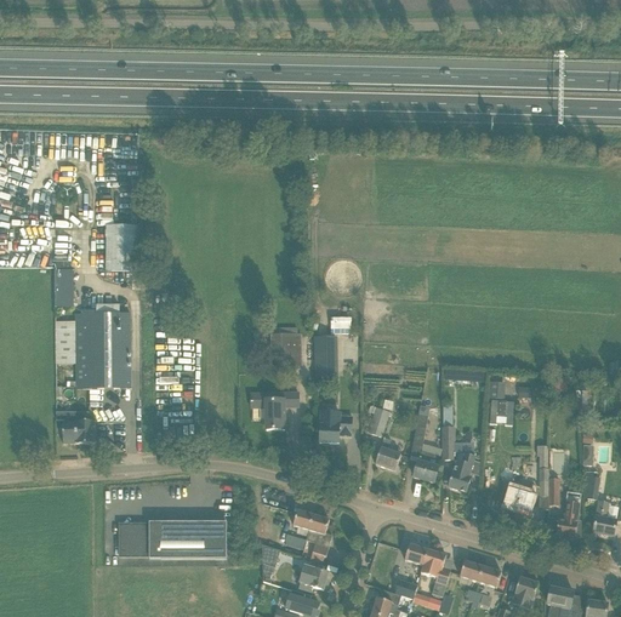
[(107,232),(106,269),(138,269),(140,233),(107,232)]
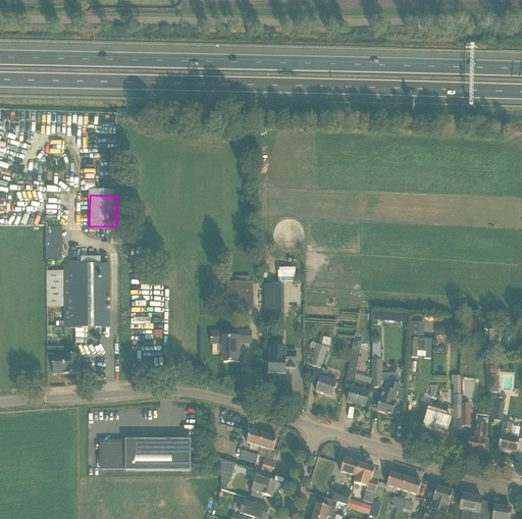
[(46,239),(46,255),(61,255),(61,223),(46,223),(46,239)]
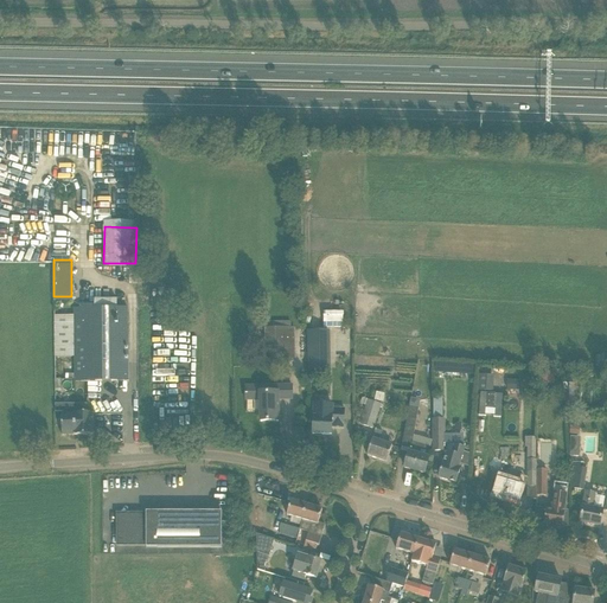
[(74,305),(74,313),(56,313),(57,353),(74,353),(74,378),(128,378),(128,366),(127,305),(117,305),(110,305),(74,305)]
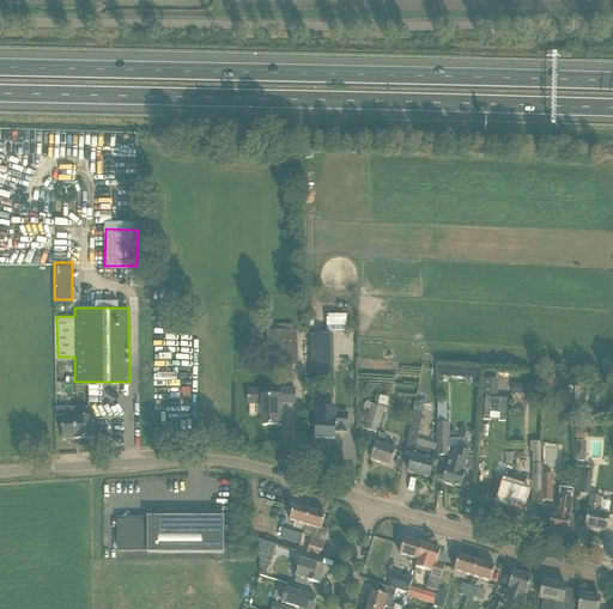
[(327,310),(326,327),(346,327),(347,310),(327,310)]
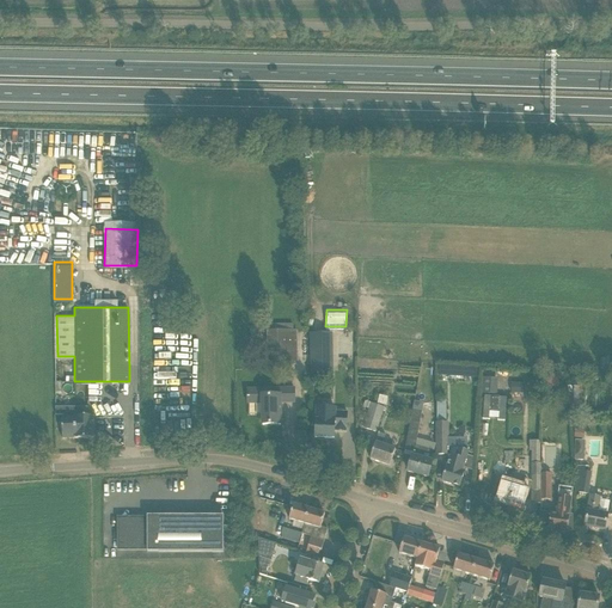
[(270,327),(267,327),(268,358),(298,358),(298,326),(297,326),(297,320),(270,320),(270,327)]
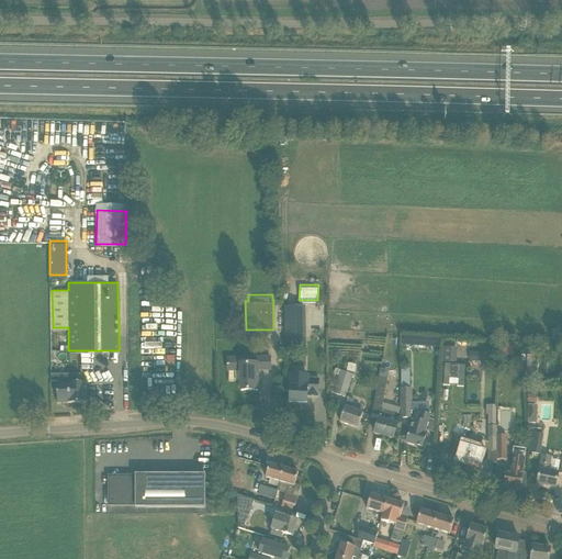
[(287,339),(305,339),(304,303),(285,303),(287,339)]
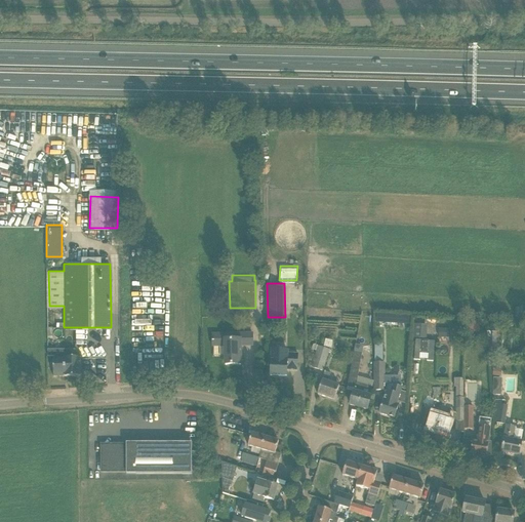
[(292,299),(303,299),(303,287),(291,287),(292,299)]
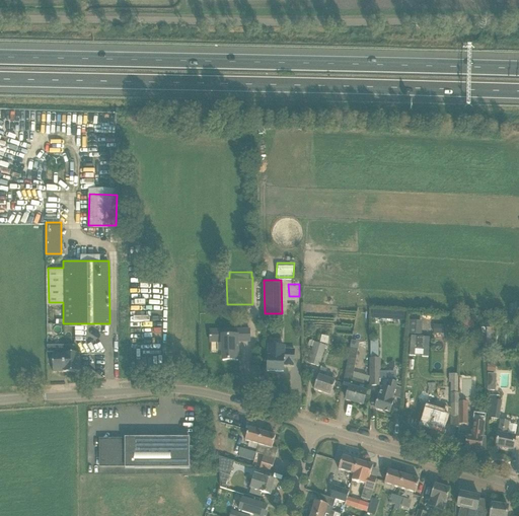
[(421,333),(422,318),(409,317),(408,332),(421,333)]
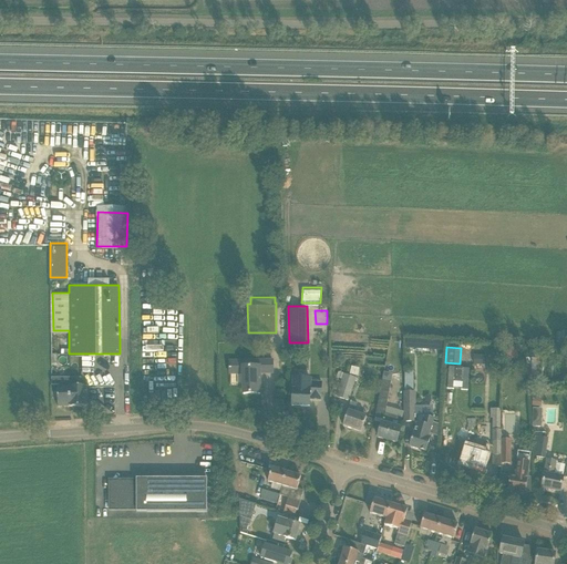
[(474,352),(473,361),(485,361),(486,352),(474,352)]
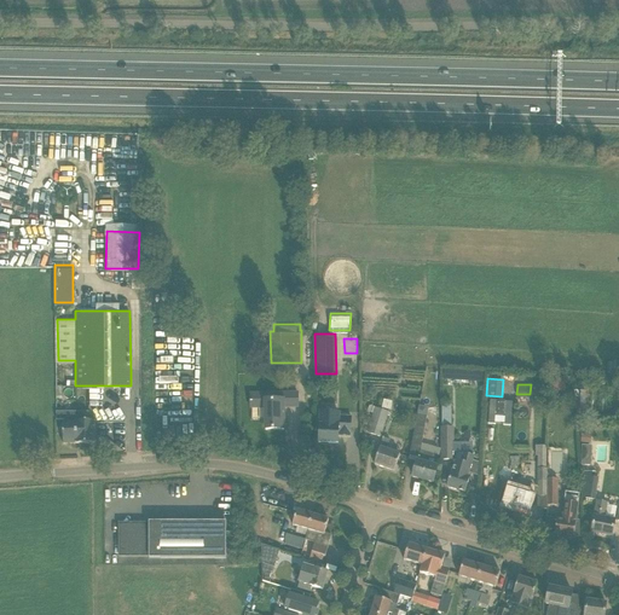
[(295,389),(250,389),(250,404),(265,404),(265,427),(283,425),(283,402),(296,401),(295,389)]
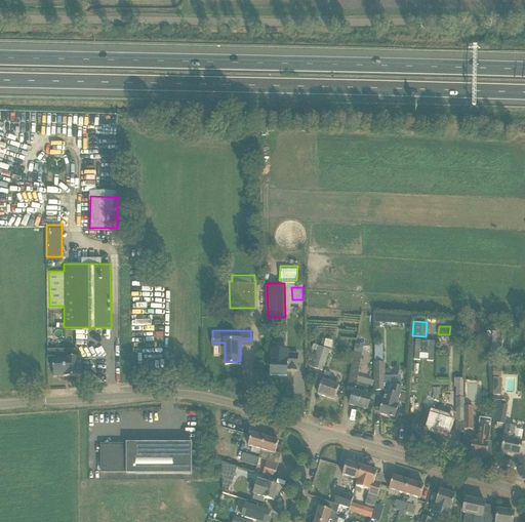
[(427,350),(427,358),(433,358),(434,338),(415,337),(413,357),(419,357),(420,350),(427,350)]
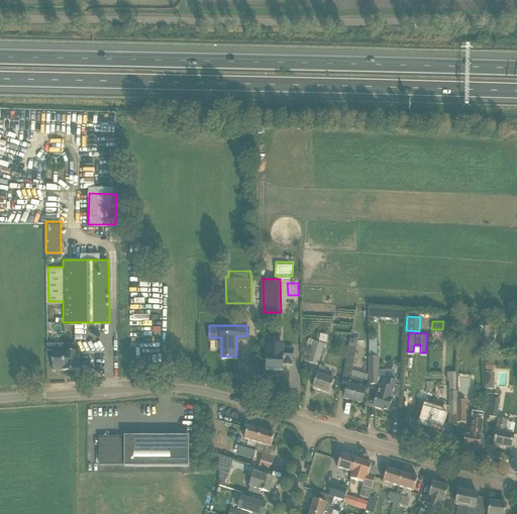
[(317,363),(324,341),(313,337),(306,358),(317,363)]
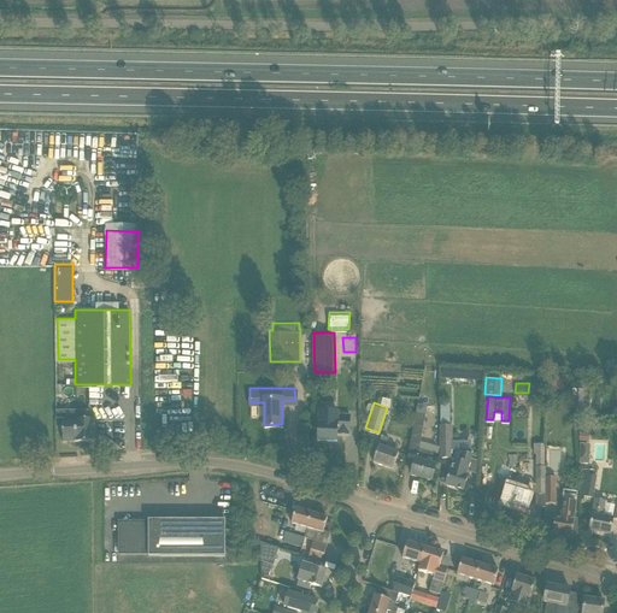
[(87,407),(56,407),(56,416),(63,416),(63,417),(62,417),(63,440),(63,438),(75,437),(75,438),(78,438),(78,437),(83,437),(83,438),(94,438),(94,417),(87,417),(87,407)]
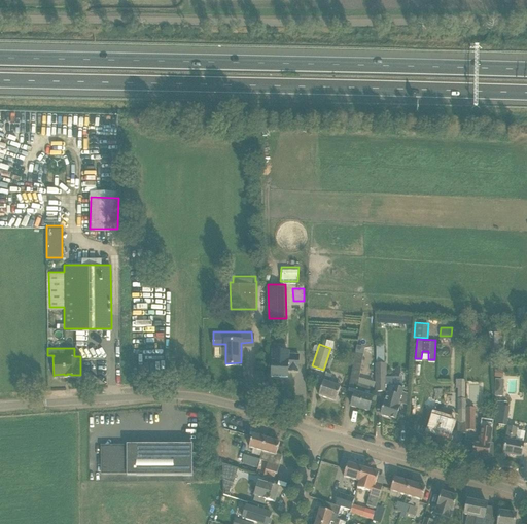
[(299,356),(299,353),(288,353),(288,349),(272,349),(271,375),(287,375),(287,364),(297,364),(297,367),(299,356)]
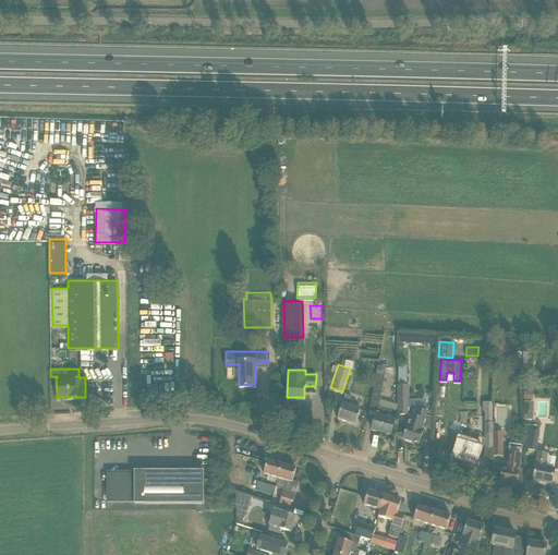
[(376,370),(371,398),(379,399),(385,371),(376,370)]
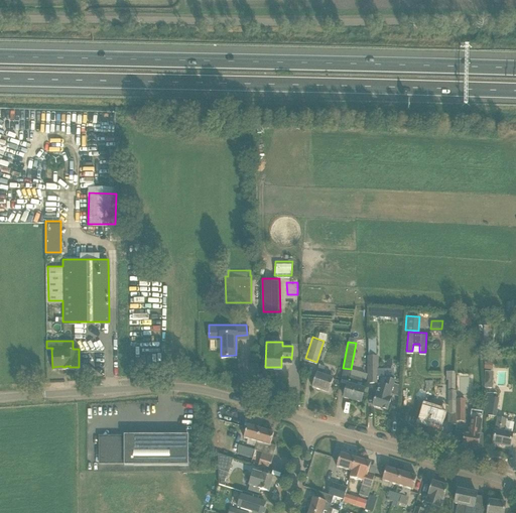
[(377,381),(377,354),(373,356),(368,353),(368,381),(377,381)]
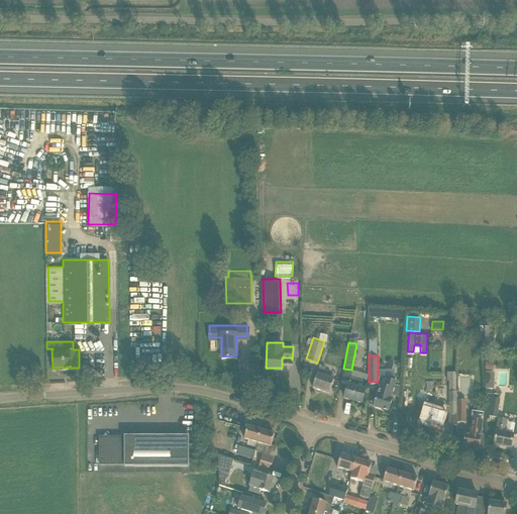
[(312,385),(329,391),(332,382),(334,377),(325,374),(323,373),(326,365),(320,363),(315,376),(312,385)]
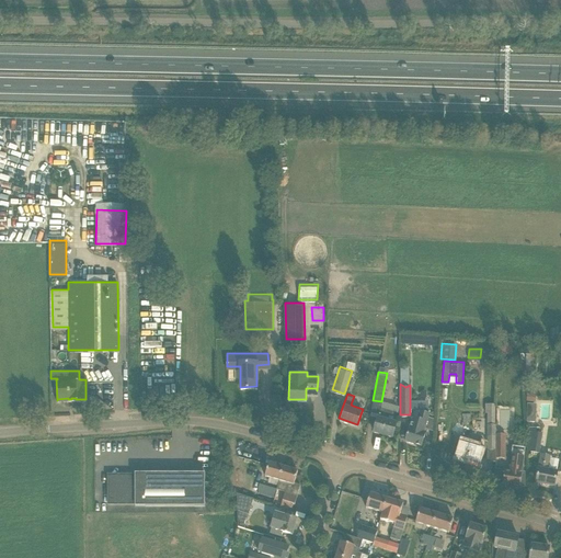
[(527,418),(536,418),(535,400),(527,400),(527,418)]
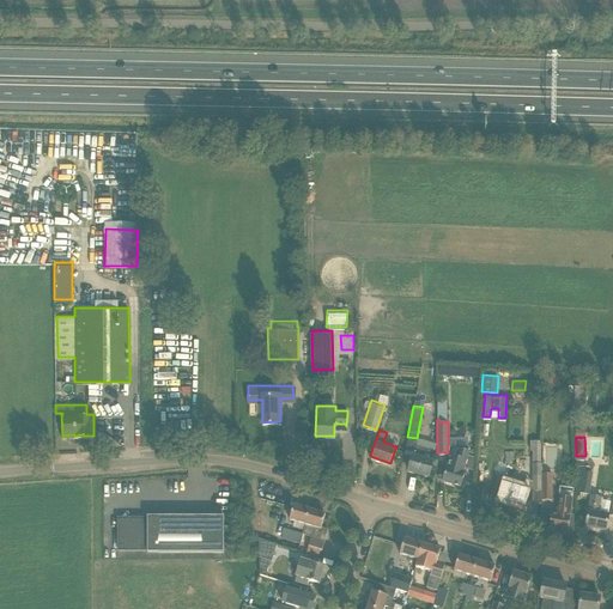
[(434,448),(424,445),(416,443),(408,469),(429,474),(434,458),(431,458),(434,448)]
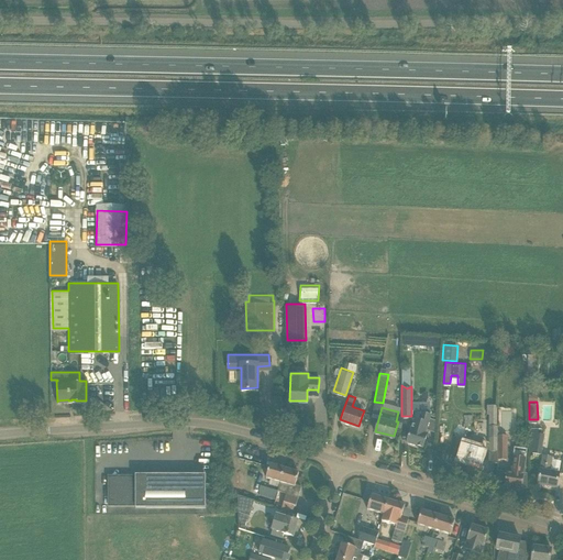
[(422,445),(426,435),(427,431),(426,431),(431,414),(416,408),(410,427),(409,430),(407,440),(422,445)]
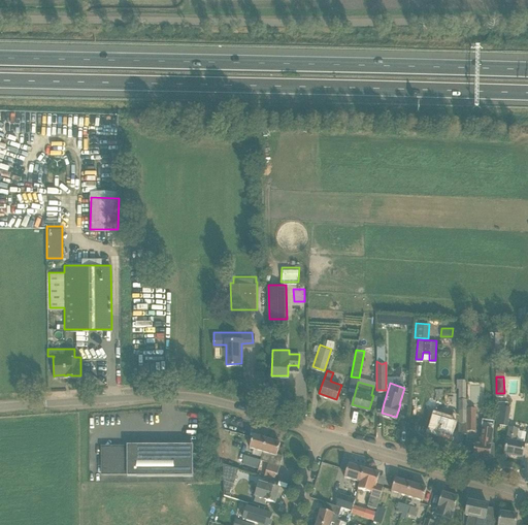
[(495,422),(507,424),(510,404),(498,403),(495,422)]
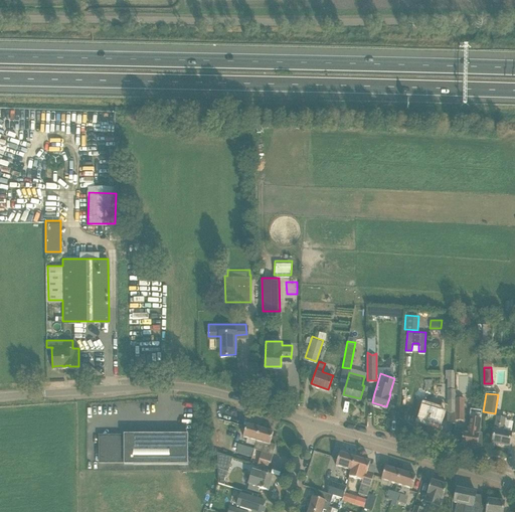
[(442,424),(444,414),(446,409),(437,407),(440,397),(434,395),(431,405),(428,410),(425,419),(442,424)]
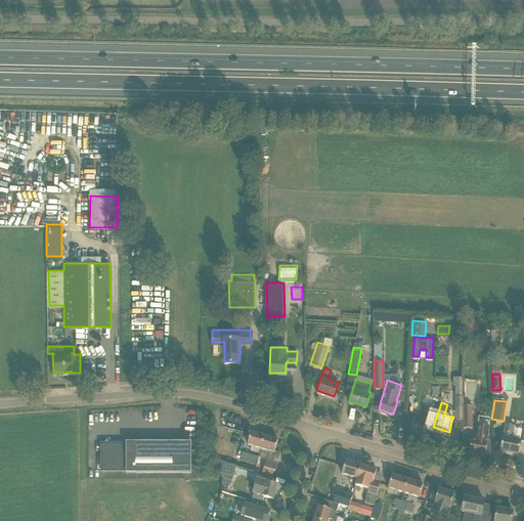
[(472,427),(472,403),(463,403),(464,426),(472,427)]
